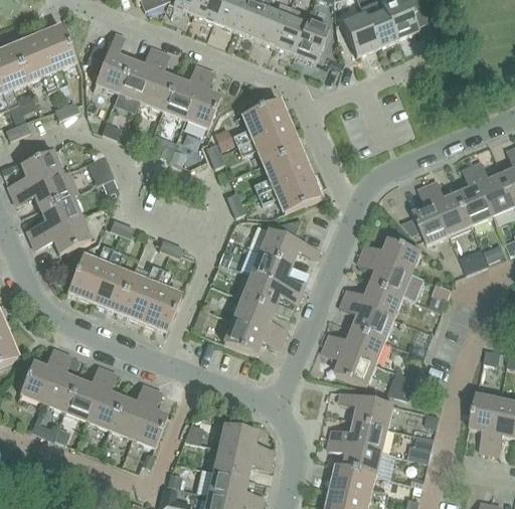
[(135,0),(135,1),(137,0),(140,0),(144,10),(169,0),(135,0)]
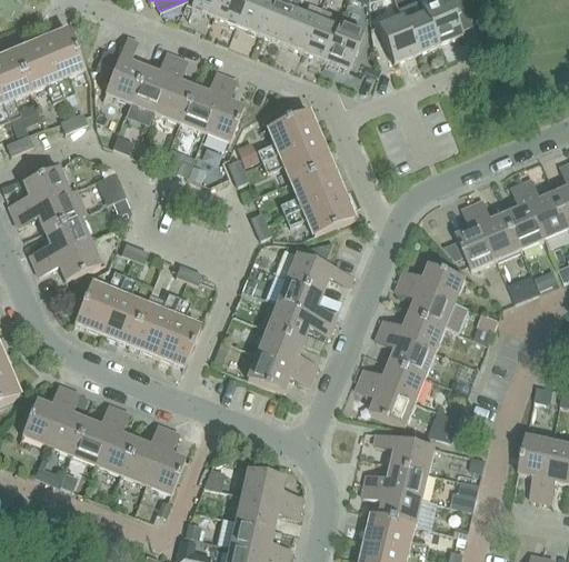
[(192,0),(190,6),(213,14),(219,0),(192,0)]
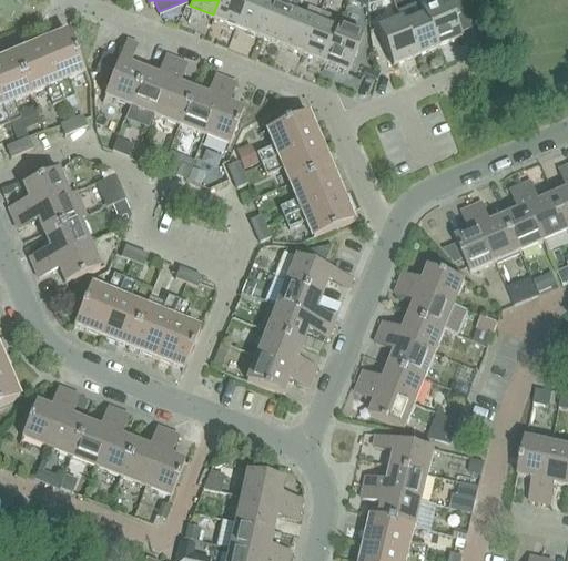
[(235,23),(244,0),(219,0),(213,14),(235,23)]
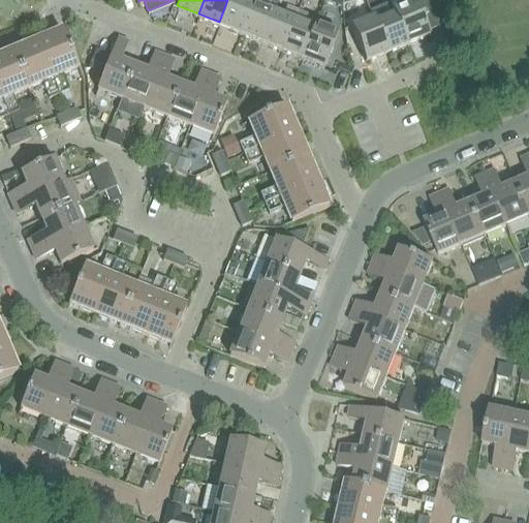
[(240,30),(252,0),(227,0),(219,22),(240,30)]
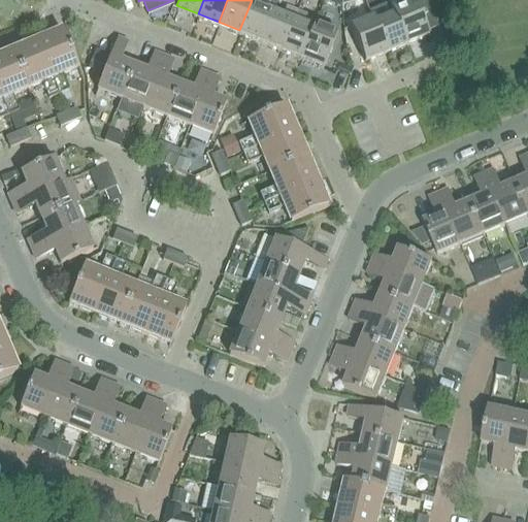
[(260,38),(272,7),(254,0),(252,0),(239,30),(260,38)]
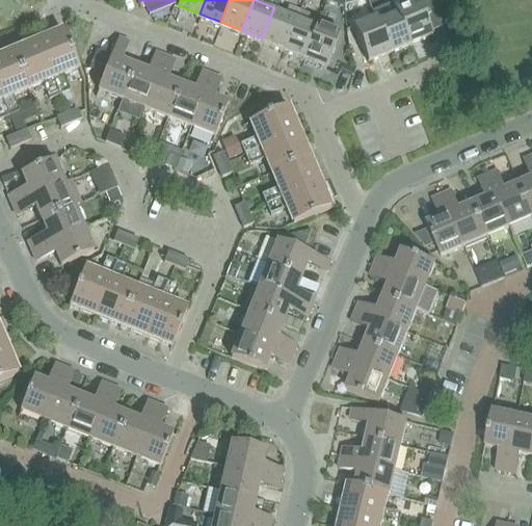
[(389,0),(373,6),(375,12),(389,49),(409,41),(394,5),(391,0),(389,0)]
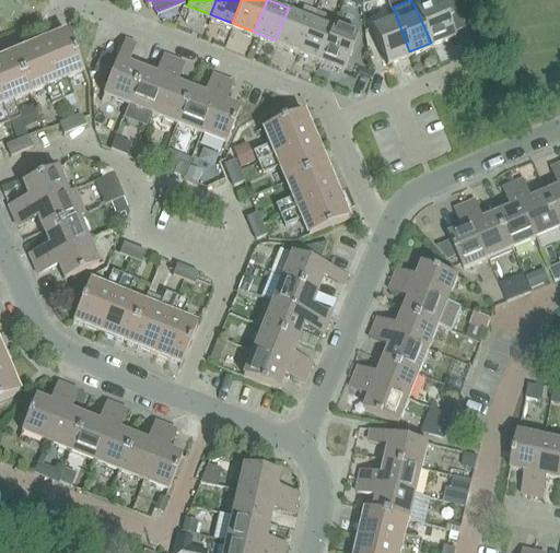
[(415,6),(431,43),(454,34),(452,28),(464,23),(454,0),(428,0),(415,6)]
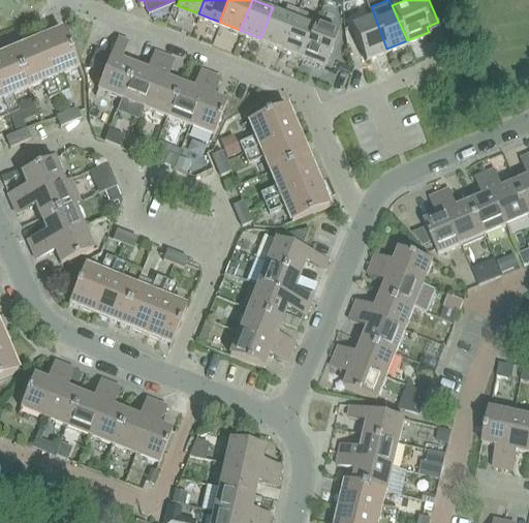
[(313,24),(315,19),(317,14),(297,6),(293,16),(281,47),(302,55),(314,24),(313,24)]
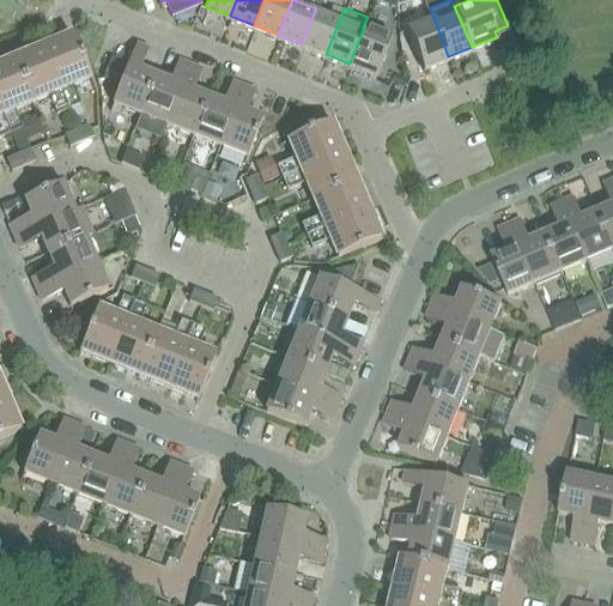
[(326,54),(340,18),(316,8),(302,44),(326,54)]
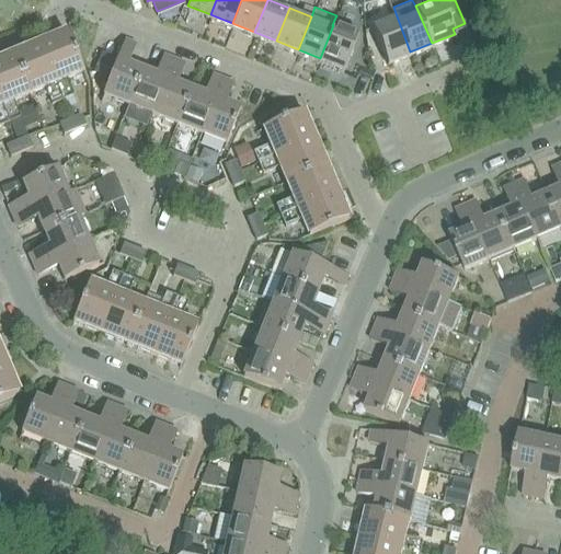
[(410,52),(396,13),(371,23),(387,61),(410,52)]
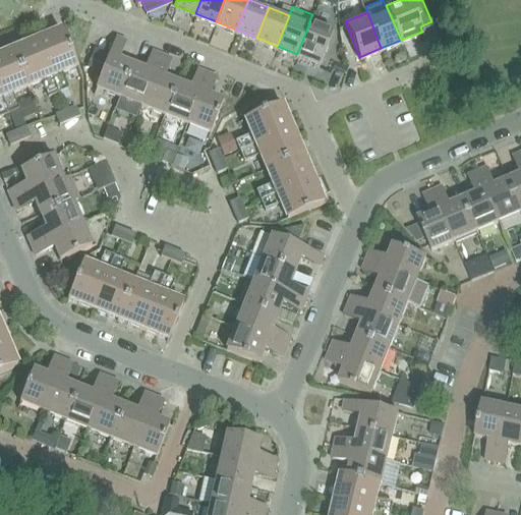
[(309,23),(297,54),(319,63),(333,27),(310,18),(308,23),(309,23)]
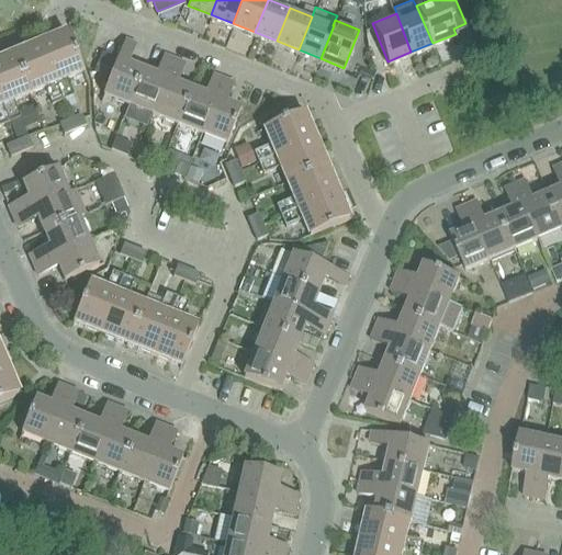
[(40,40),(63,95),(72,91),(66,75),(82,68),(66,29),(40,40)]
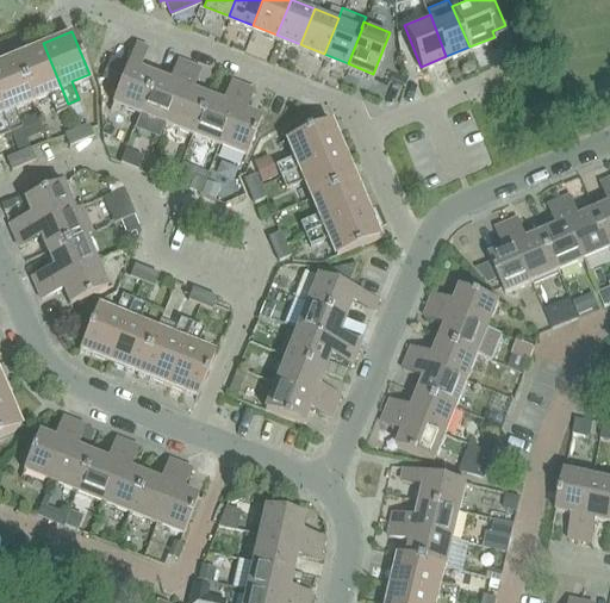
[(139,109),(154,72),(138,67),(148,44),(136,39),(112,98),(139,109)]
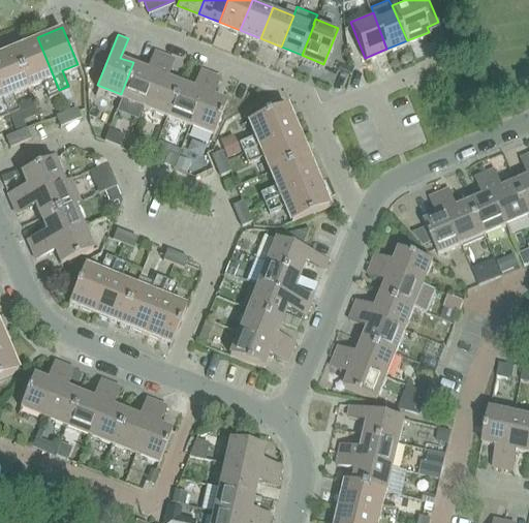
[(49,94),(59,90),(37,37),(11,48),(27,85),(42,79),(49,94)]
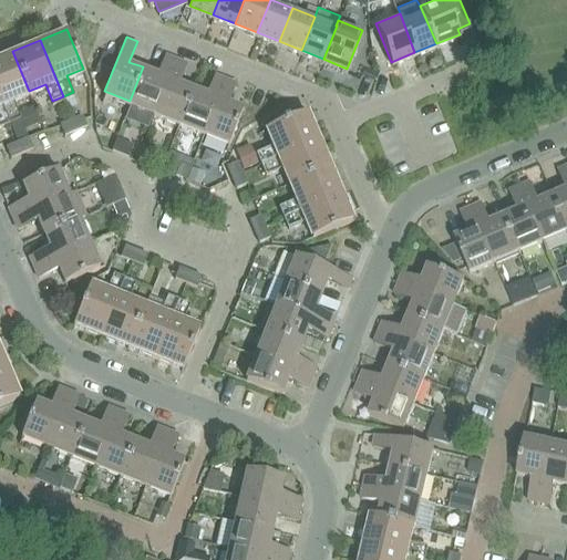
[(12,97),(29,91),(12,51),(0,55),(0,97),(9,118),(19,114),(12,97)]
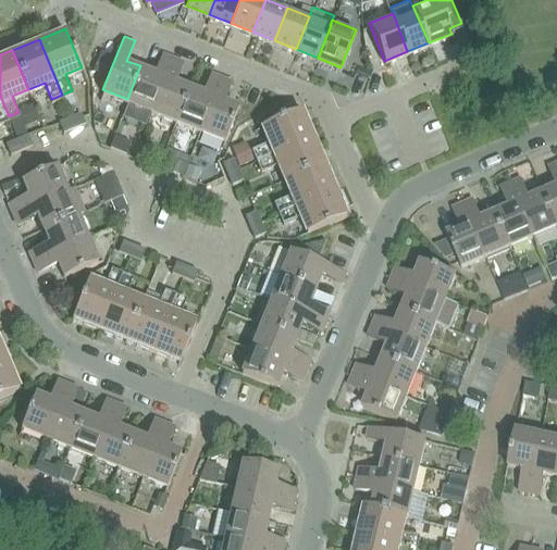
[(140,65),(127,99),(123,109),(148,119),(151,109),(172,55),(162,51),(153,71),(140,65)]
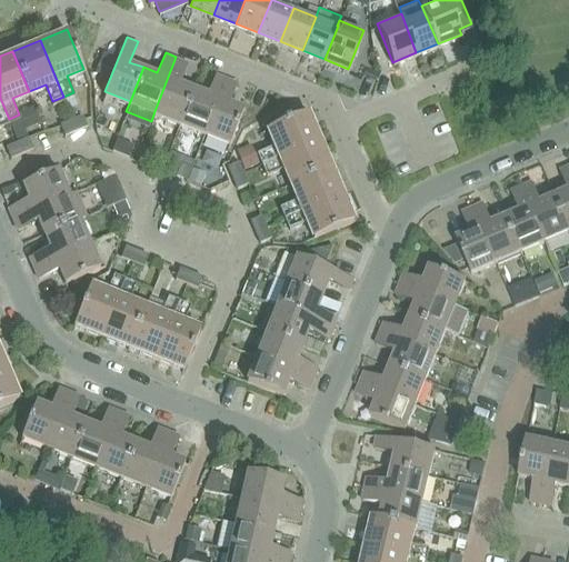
[(179,121),(192,87),(179,81),(187,60),(176,57),(155,111),(179,121)]
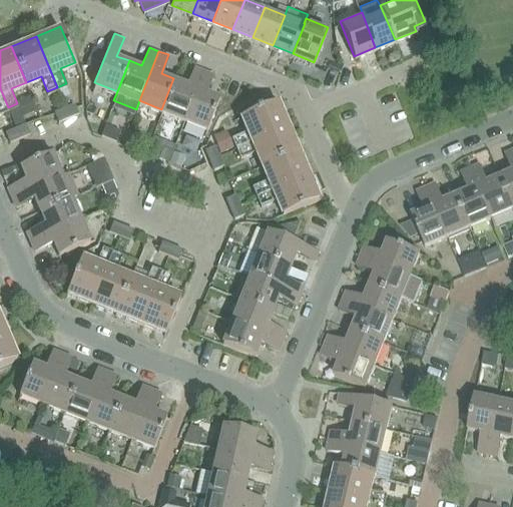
[(183,118),(203,68),(193,64),(186,83),(173,78),(161,109),(183,118)]
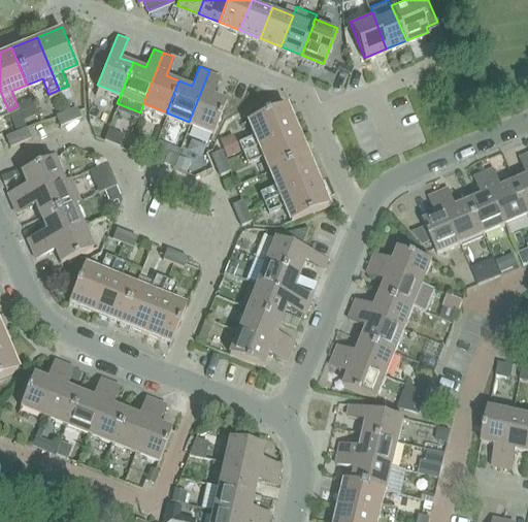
[(209,70),(189,122),(212,131),(225,99),(211,94),(220,74),(209,70)]
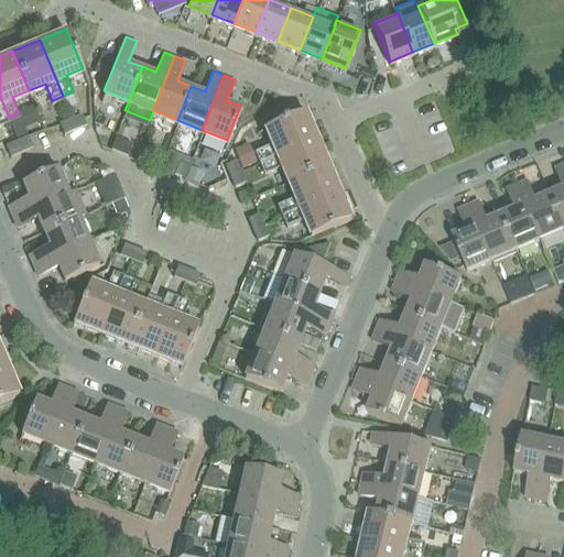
[(260,160),(315,137),(304,109),(264,126),(272,142),(256,150),(260,160)]
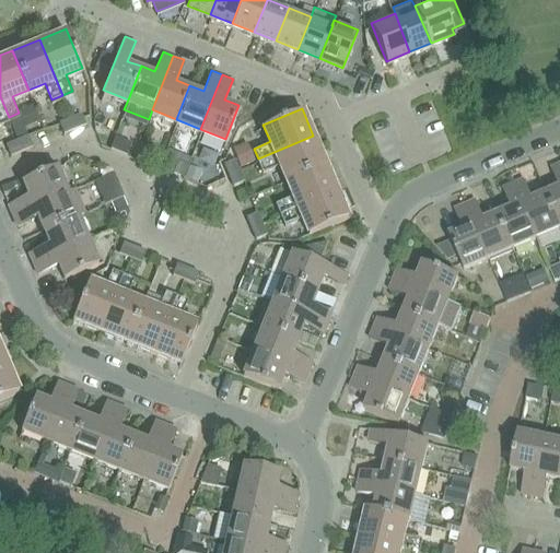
[(70,115),(74,126),(85,120),(81,110),(70,115)]
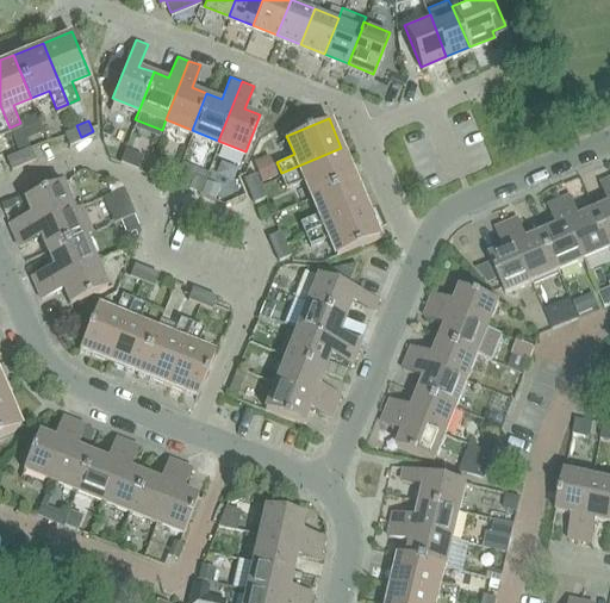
[(20,123),(10,128),(18,149),(30,143),(20,123)]
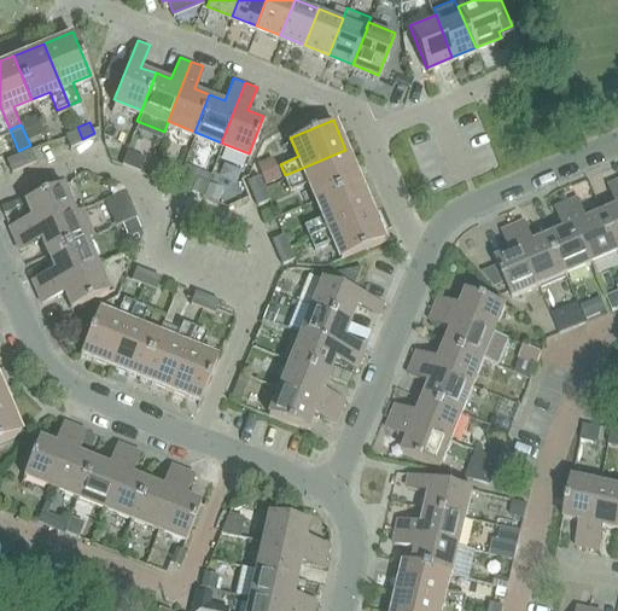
[(70,144),(82,139),(77,127),(65,132),(70,144)]
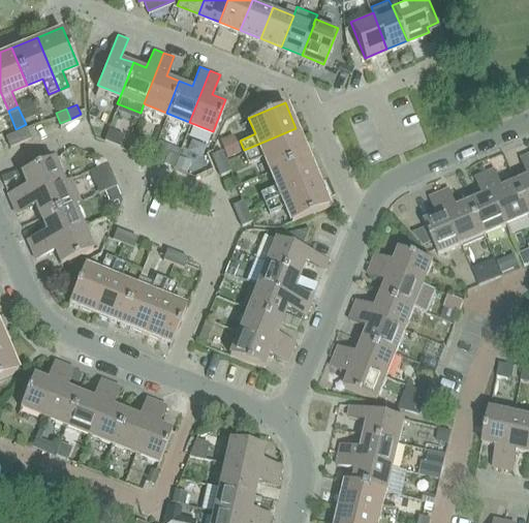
[(16,129),(20,140),(30,135),(26,124),(16,129)]
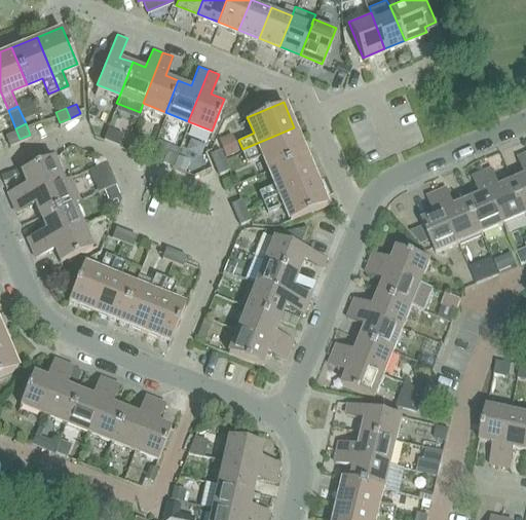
[(109,125),(105,135),(120,141),(124,132),(109,125)]
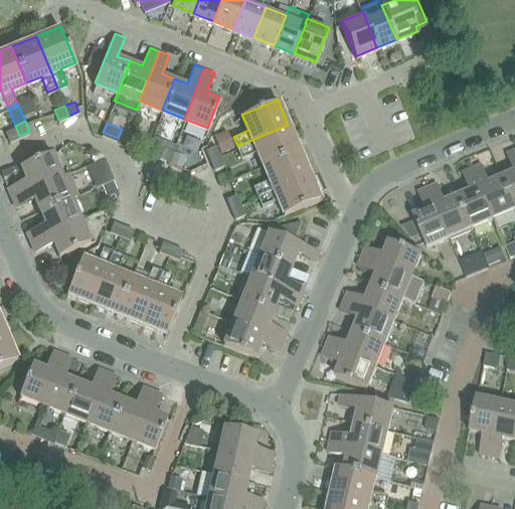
[(263,164),(298,149),(288,125),(237,146),(241,155),(256,149),(263,164)]
